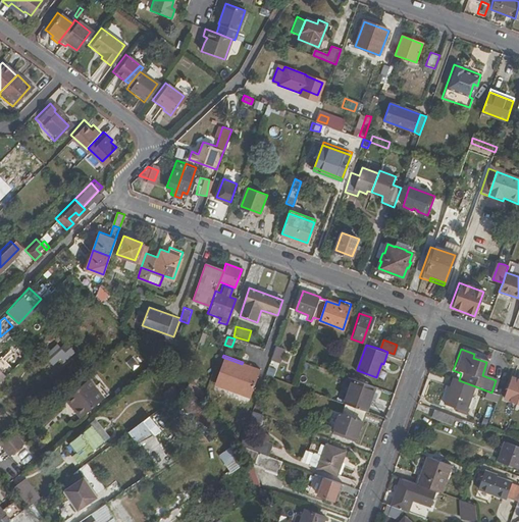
[(260,369),(243,362),(242,364),(222,357),(215,381),(224,385),(224,388),(250,399),(260,369)]
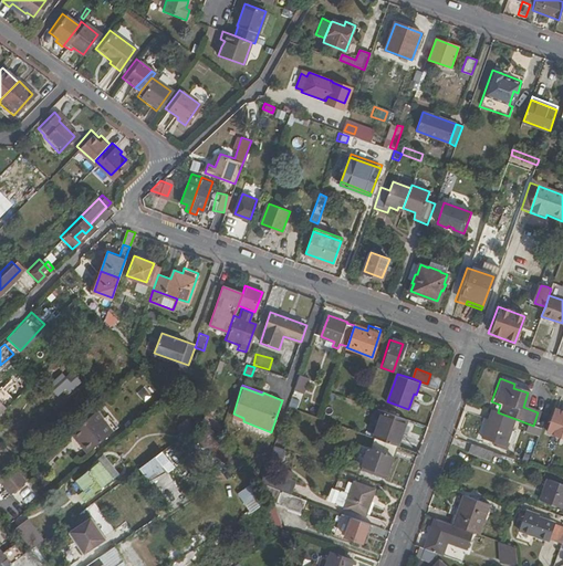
[(374,416),(381,418),(384,411),(377,408),(374,416)]
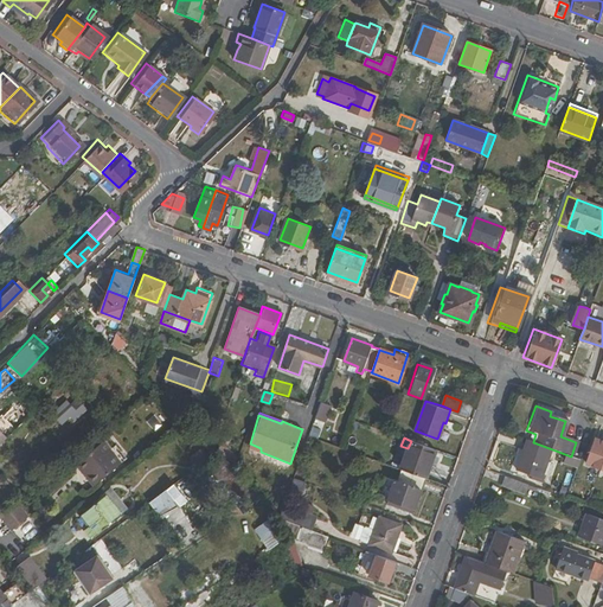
[(104,439),(101,441),(110,453),(114,451),(111,447),(104,439)]
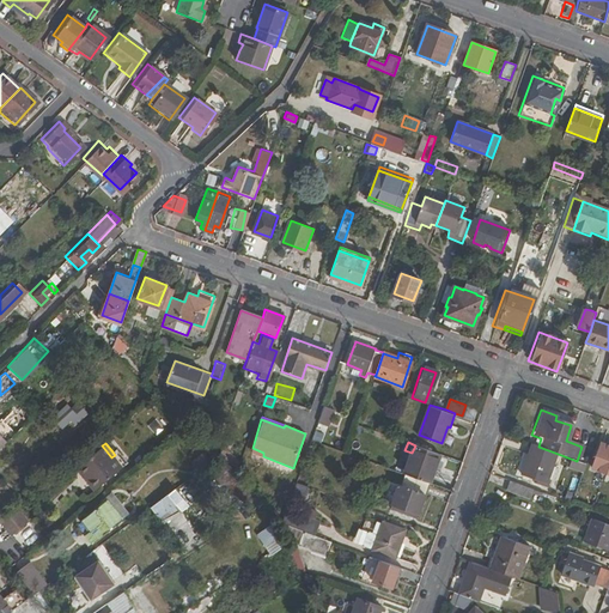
[(608,448),(597,443),(586,471),(608,479),(608,448)]
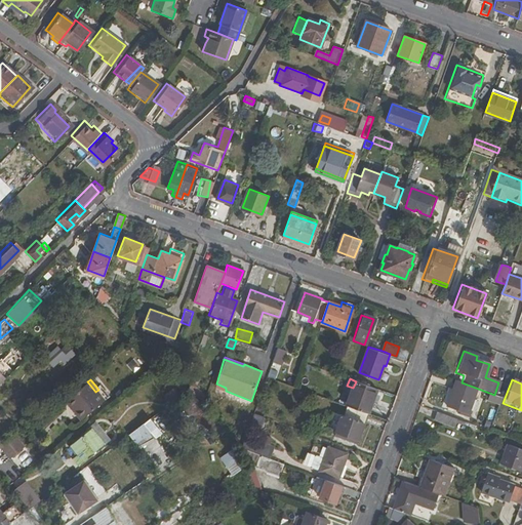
[(462,382),(454,380),(445,407),(457,411),(456,413),(469,417),(470,412),(468,411),(476,388),(462,382)]
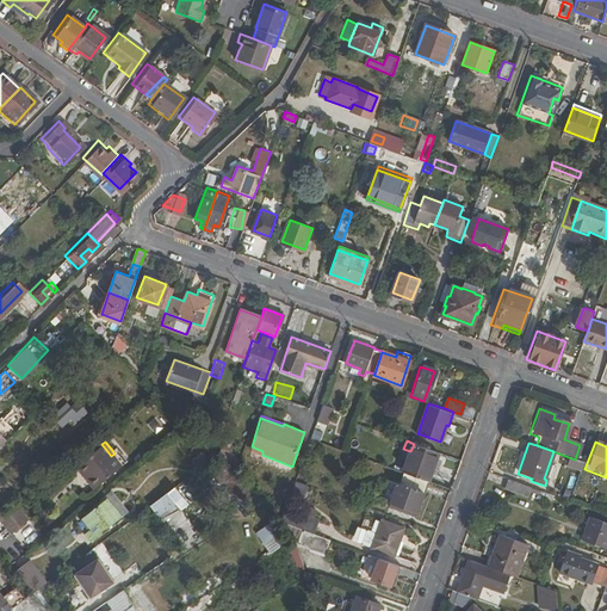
[(90,468),(100,481),(130,457),(122,448),(115,454),(111,456),(101,444),(78,463),(85,471),(90,468)]
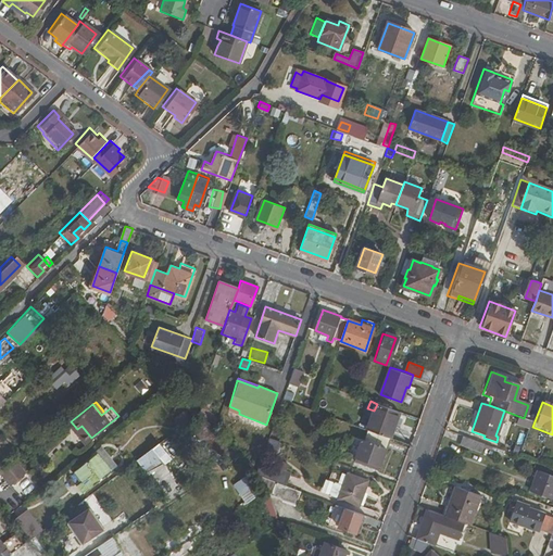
[(389,437),(398,411),(377,404),(374,411),(367,429),(389,437)]
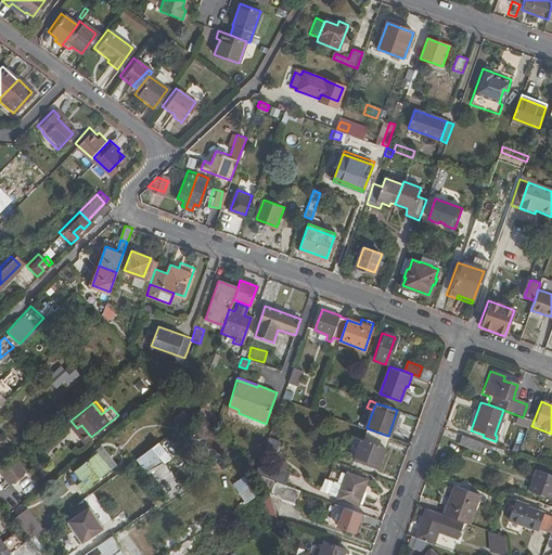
[(392,437),(400,412),(397,410),(388,436),(389,437),(392,437)]
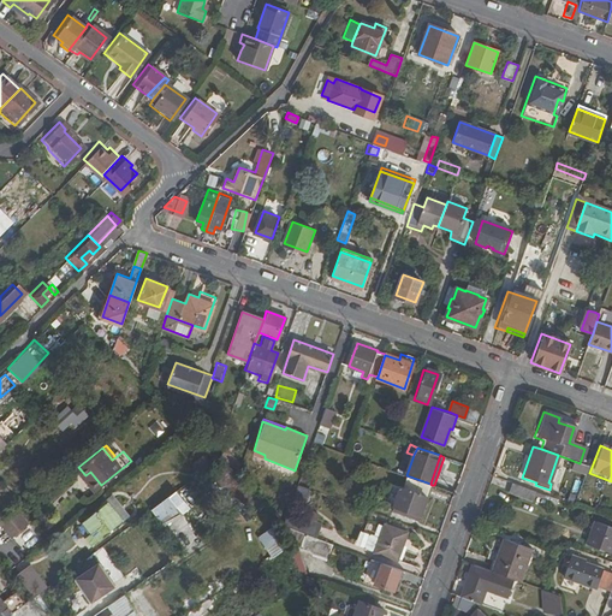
[(96,489),(101,485),(90,472),(85,475),(96,489)]
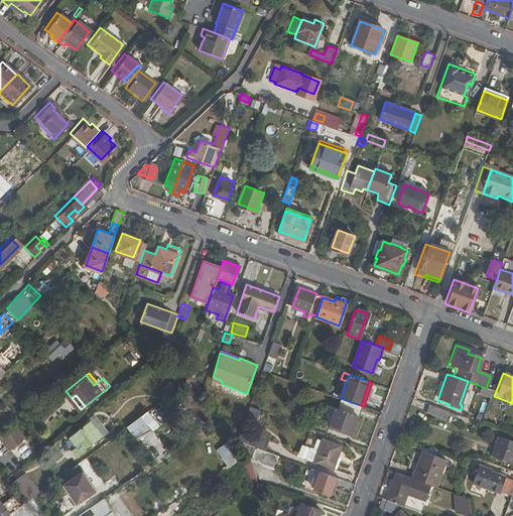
[(341,398),(340,398),(330,426),(354,435),(355,432),(353,431),(359,416),(362,406),(361,405),(341,398)]
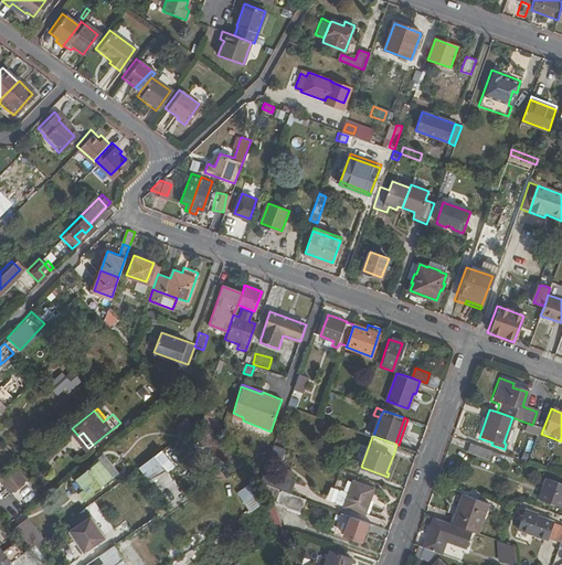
[(489,451),(467,444),(465,452),(487,460),(488,456),(489,451)]
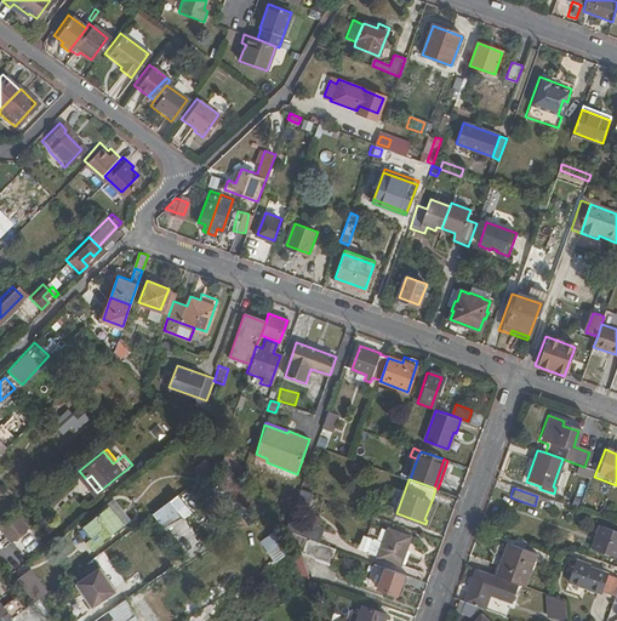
[(313,493),(301,489),(296,501),(307,505),(310,502),(313,493)]
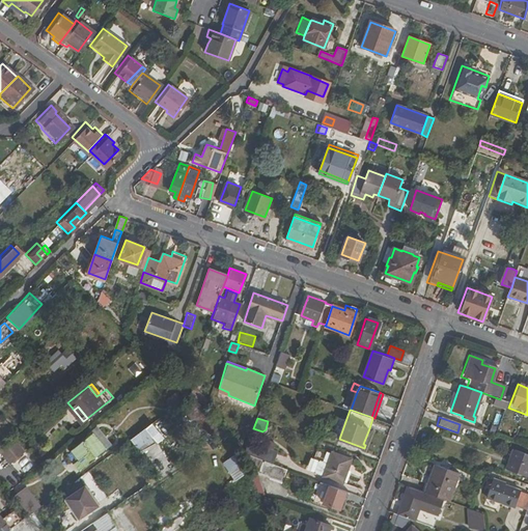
[(154,427),(135,435),(150,475),(169,468),(154,427)]
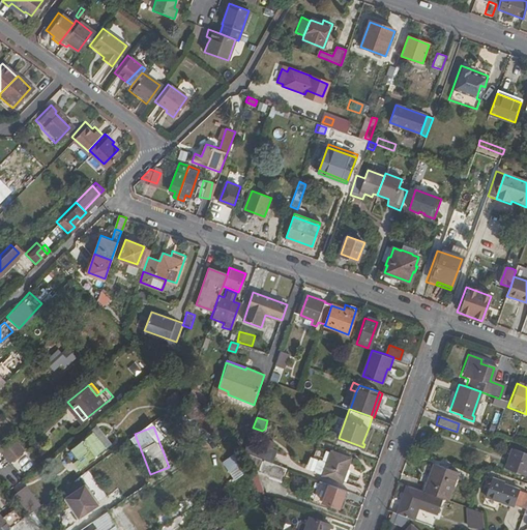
[(107,445),(96,431),(76,447),(82,457),(77,461),(81,467),(107,445)]
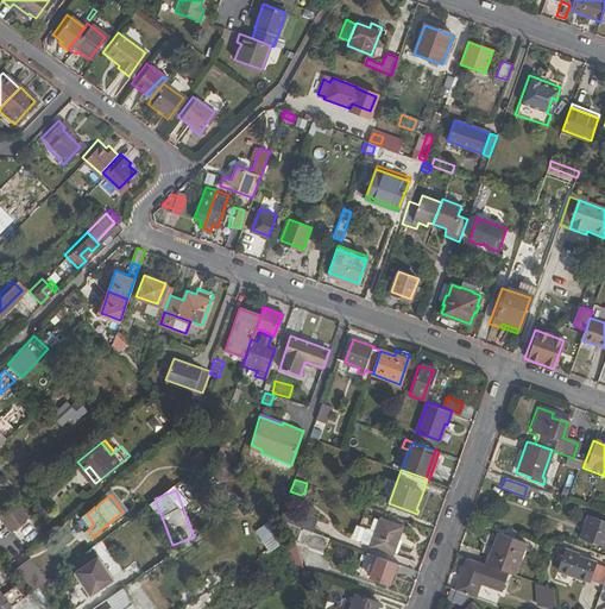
[(30,516),(18,502),(1,516),(12,531),(30,516)]
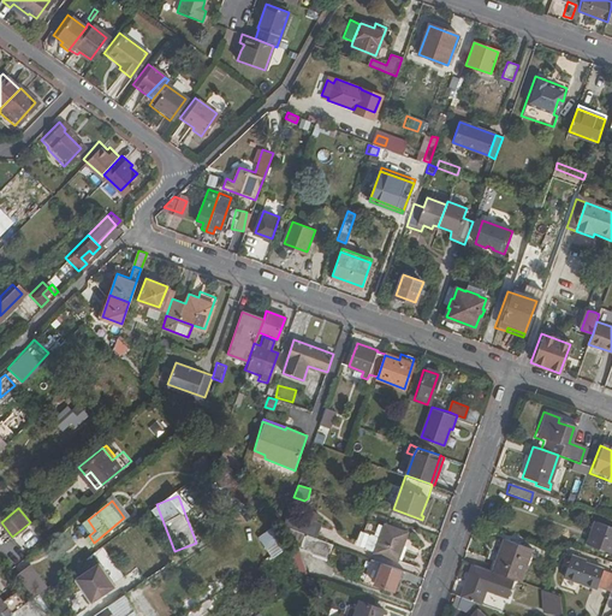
[(289,511),(284,525),(284,526),(303,533),(316,538),(322,523),(289,511)]
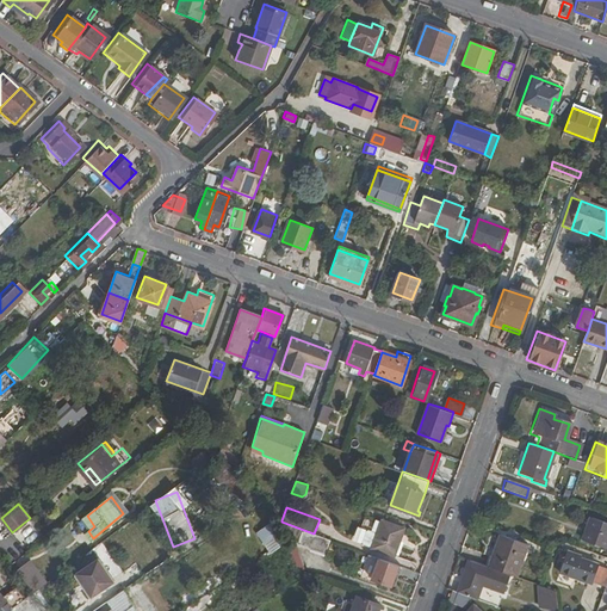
[(606,524),(588,518),(580,542),(604,550),(605,549),(606,549),(606,524)]
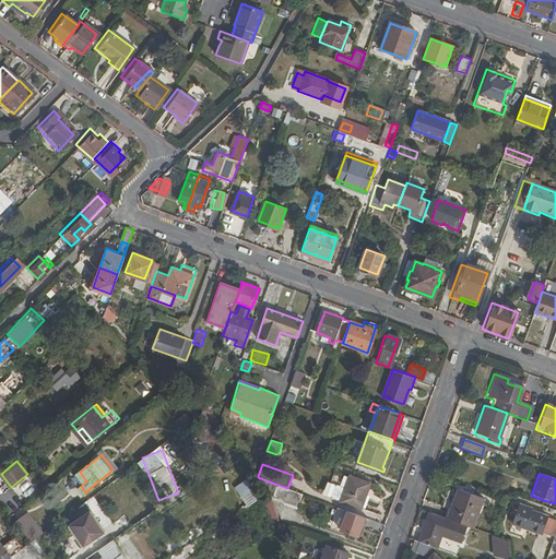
[(250,477),(235,486),(247,507),(262,498),(250,477)]
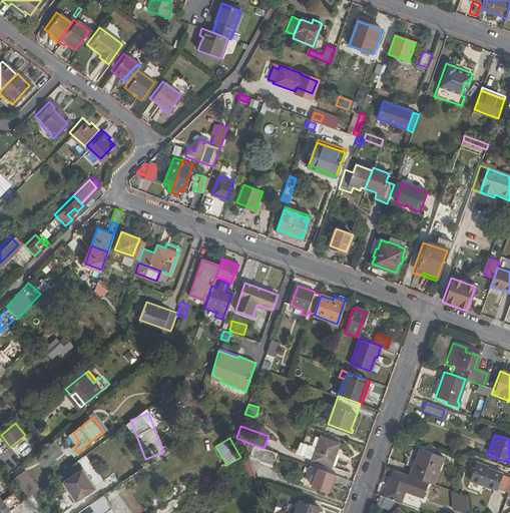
[(252,444),(236,438),(246,466),(249,475),(257,478),(249,458),(248,458),(252,444)]
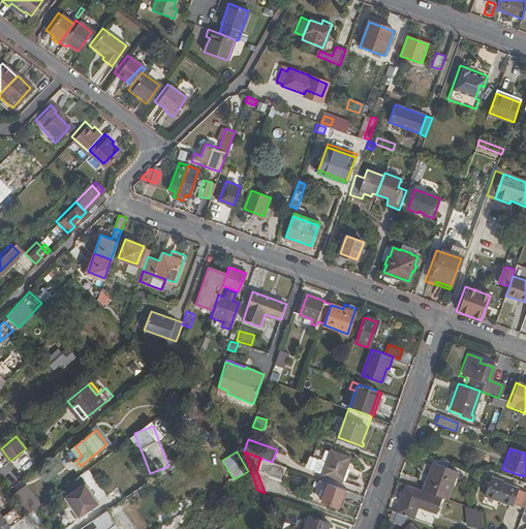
[(342,480),(349,460),(330,453),(327,462),(319,460),(316,461),(314,467),(315,470),(322,473),(342,480)]
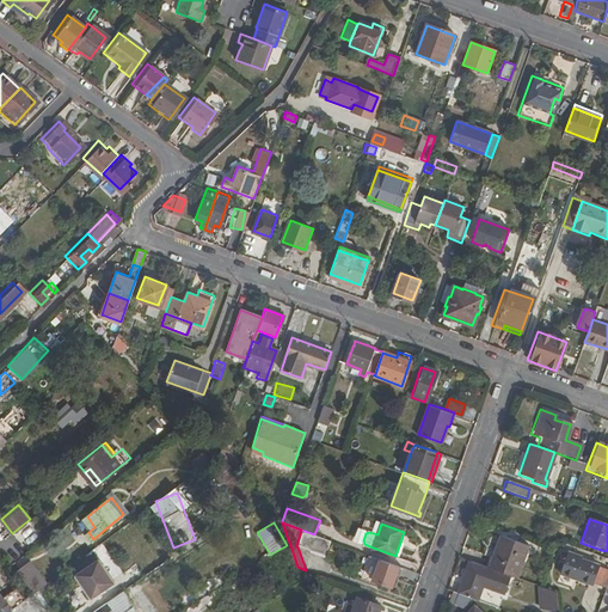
[(314,534),(301,530),(296,546),(298,546),(324,556),(330,540),(314,534)]
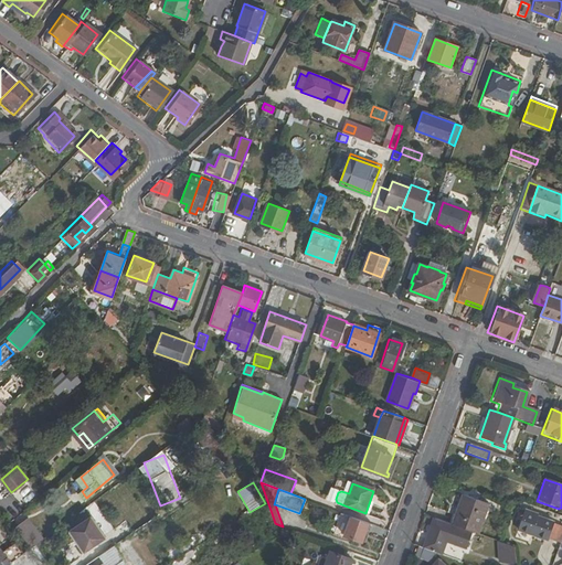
[(465,493),(453,524),(472,532),(480,534),(491,503),(465,493)]
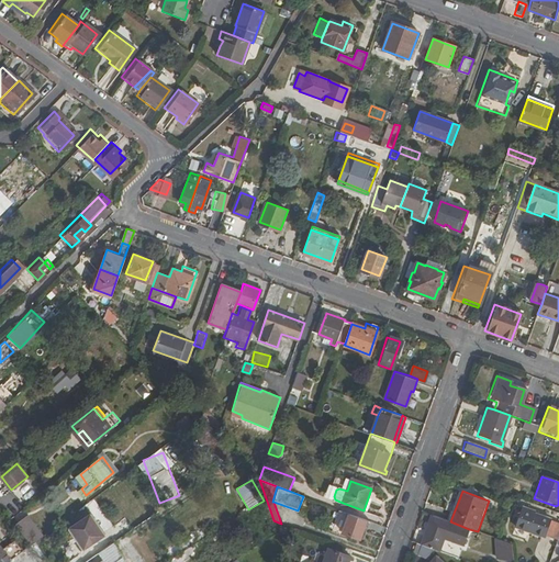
[(515,526),(557,542),(558,537),(558,520),(534,512),(535,510),(523,506),(521,510),(515,508),(514,514),(518,516),(515,526)]
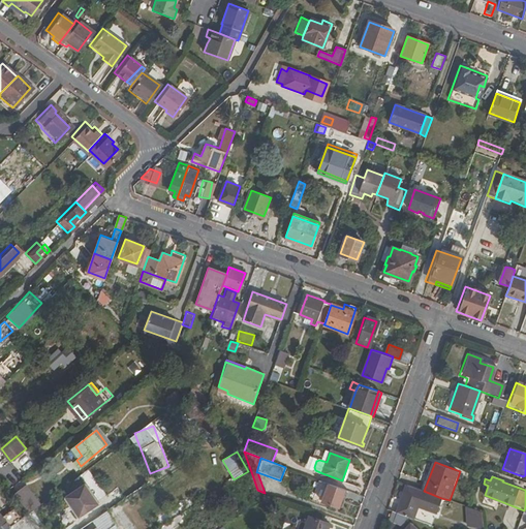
[(339,507),(345,489),(318,479),(311,500),(329,506),(330,504),(339,507)]
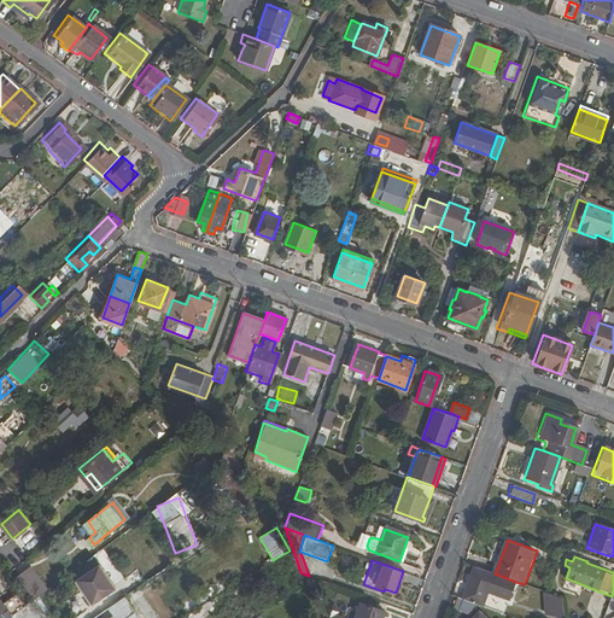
[(95,564),(111,587),(115,584),(98,563),(95,564)]
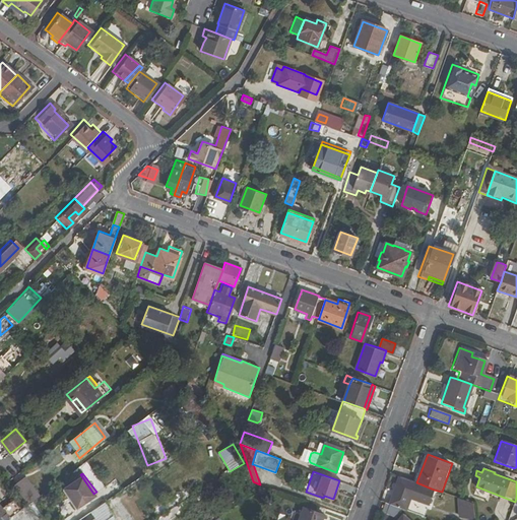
[(76,505),(93,494),(80,474),(63,486),(76,505)]
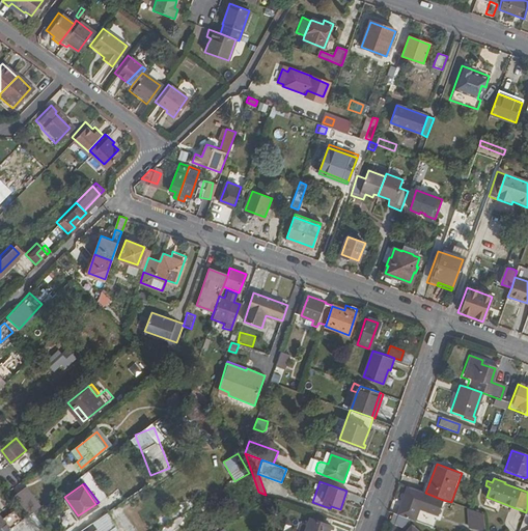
[(425,493),(409,487),(398,514),(415,521),(419,507),(438,514),(443,500),(425,493)]
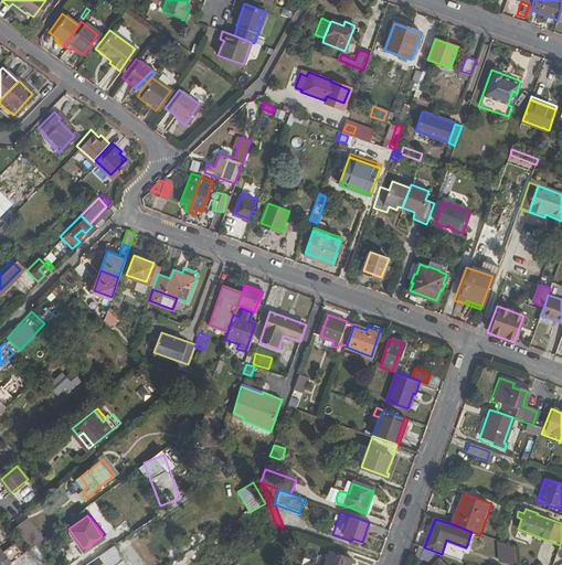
[(80,551),(83,548),(69,529),(66,531),(80,551)]
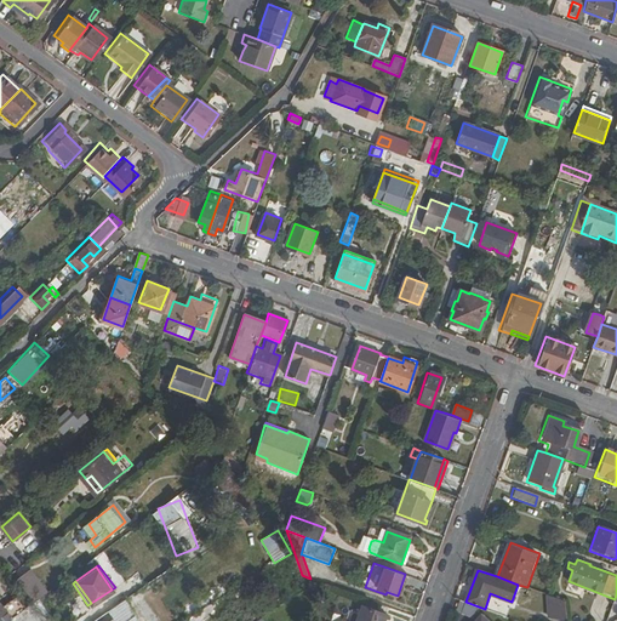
[(547,594),(546,594),(547,615),(567,617),(567,602),(547,594)]
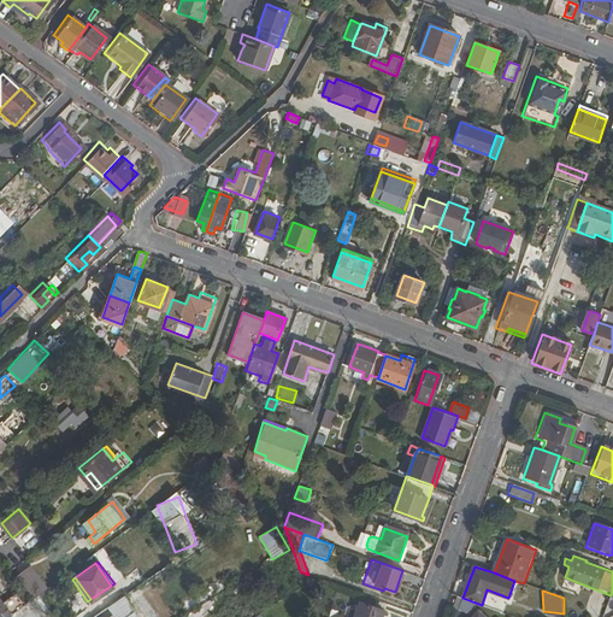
[(0,616),(6,616),(33,598),(29,592),(15,603),(16,605),(13,607),(12,606),(10,607),(0,595),(0,616)]
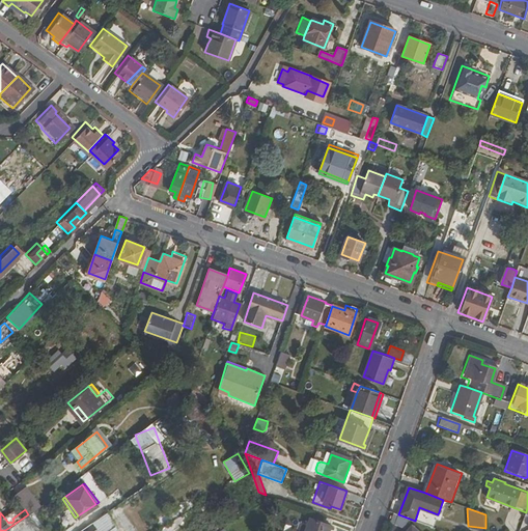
[(309,518),(303,530),(329,530),(332,526),(309,518)]
